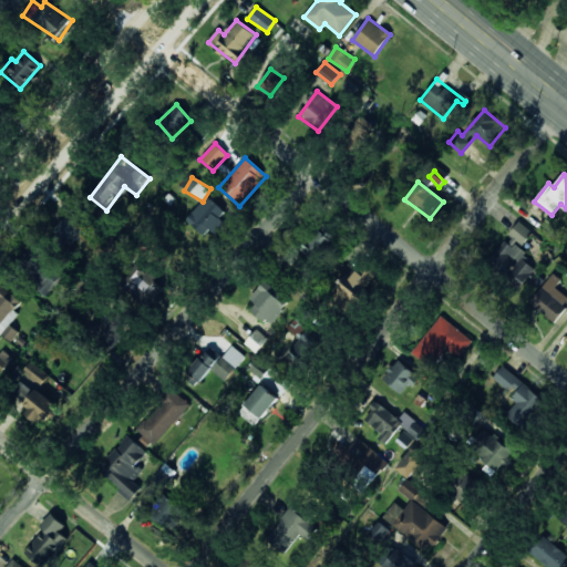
[(226,212),(205,196),(187,222),(208,237),(226,212)]
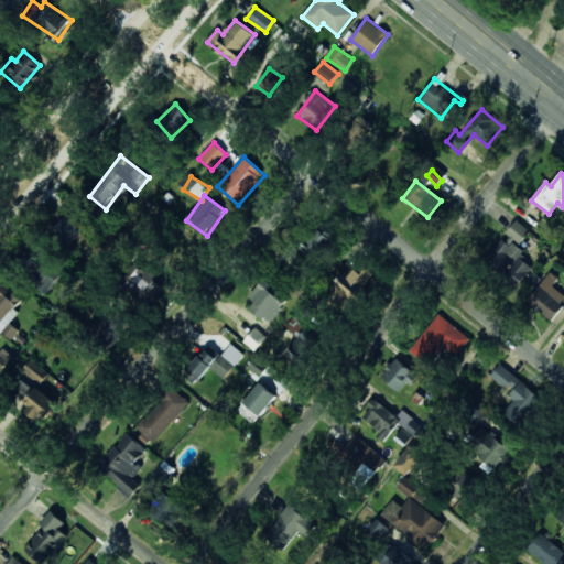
[(73,246),(87,231),(68,214),(54,229),(73,246)]
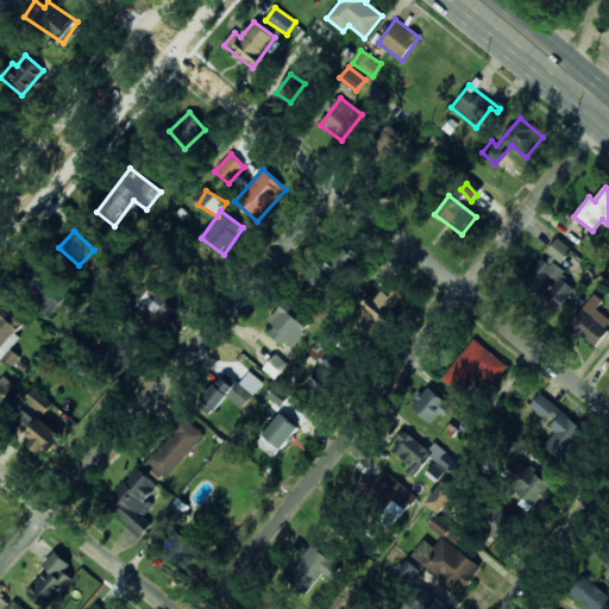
[(562,308),(576,290),(560,278),(566,270),(560,265),(573,250),(558,238),(547,252),(548,253),(527,281),(562,308)]
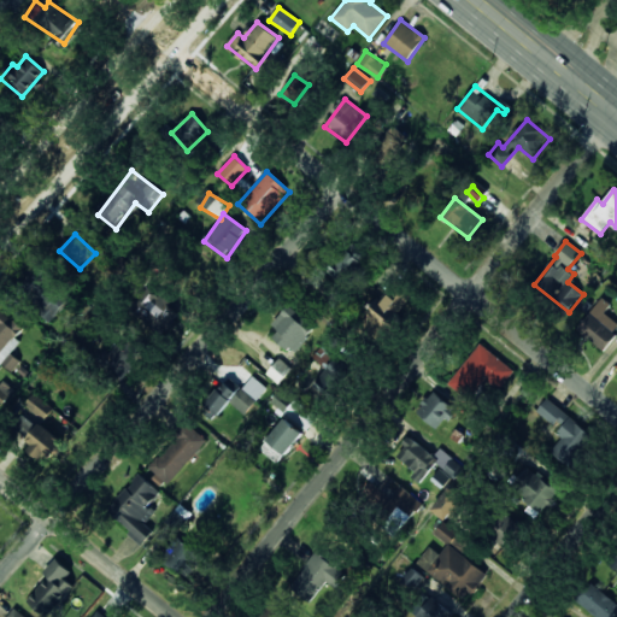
[(366,263),(353,247),(331,264),(345,280),(366,263)]
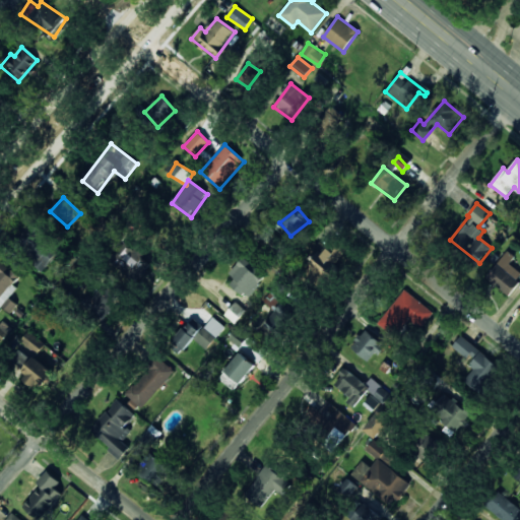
[(27,260),(44,271),(59,250),(28,229),(17,244),(33,254),(27,260)]
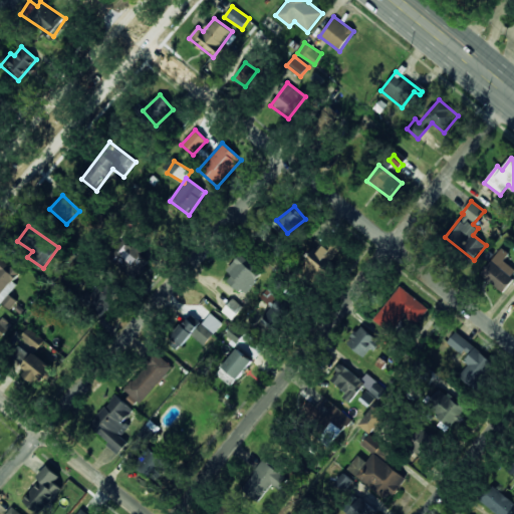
[(305,265),(321,277),(341,249),(325,237),(305,265)]
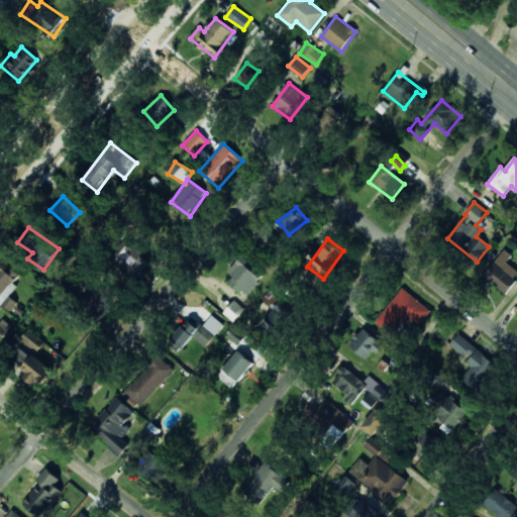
[(150,263),(126,244),(112,264),(136,282),(150,263)]
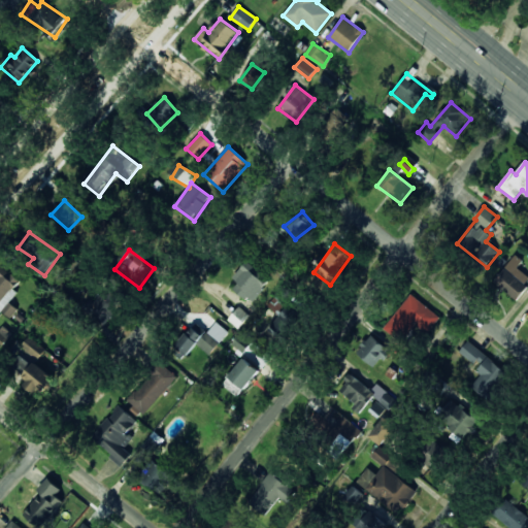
[(523,260),(515,254),(494,284),(517,299),(527,284),(527,275),(518,268),(523,260)]
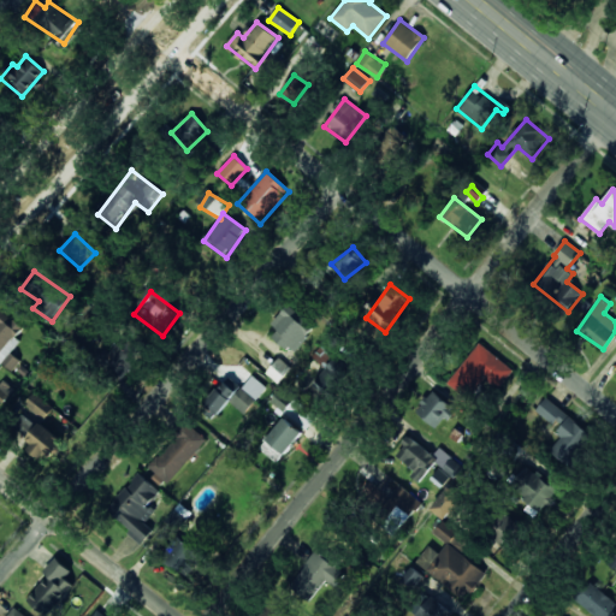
[(268,333),(294,353),(314,326),(290,307),(268,333)]
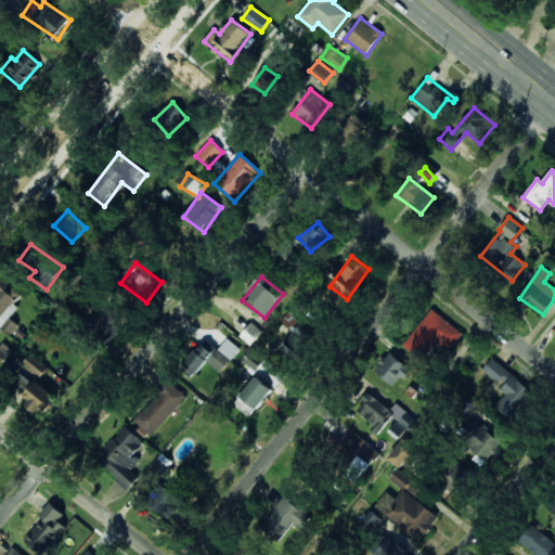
[(18,325),(10,318),(20,308),(14,305),(22,296),(3,279),(0,283),(0,315),(3,319),(0,322),(0,324),(11,334),(18,325)]
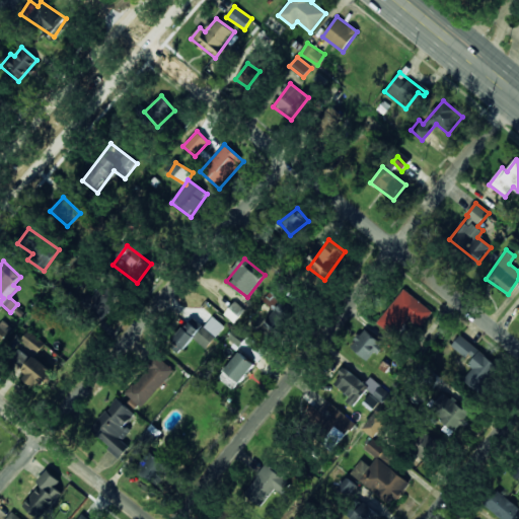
[(121,298),(104,284),(86,304),(102,318),(121,298)]
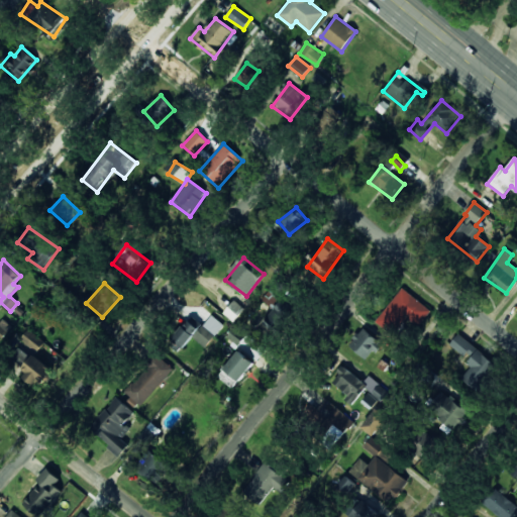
[(431,311),(403,288),(375,321),(394,336),(408,319),(417,327),(431,311)]
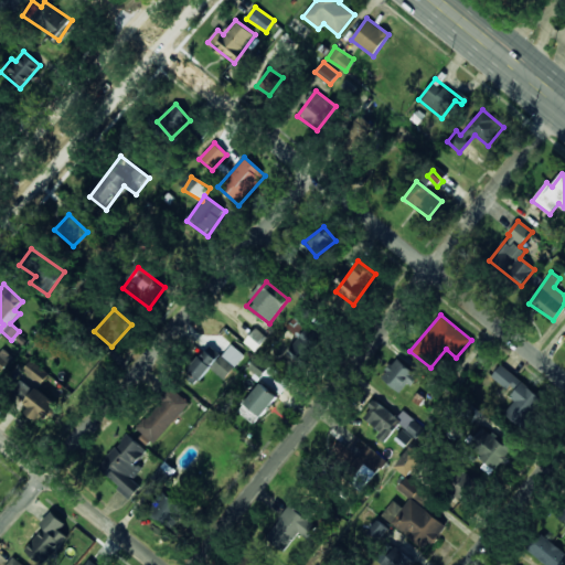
[(287,327),(296,334),(305,326),(296,318),(287,327)]
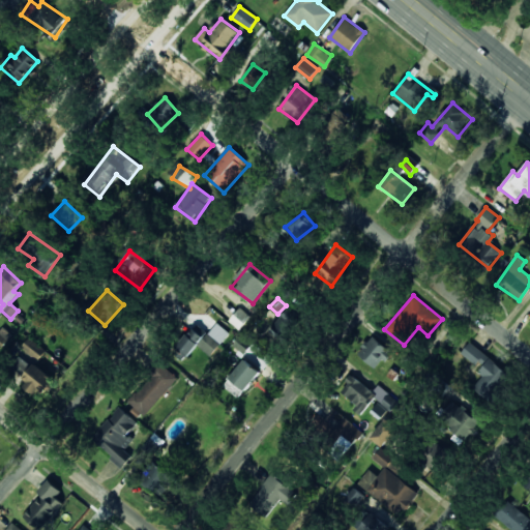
[(281,344),(301,317),(290,307),(268,334),(281,344)]
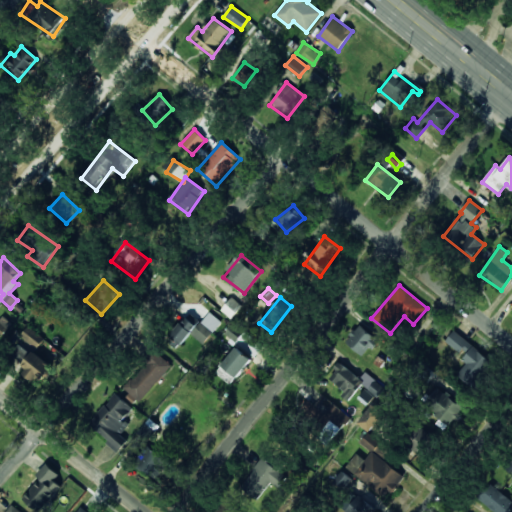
[(231,318),(242,306),(232,298),(221,310),(231,318)]
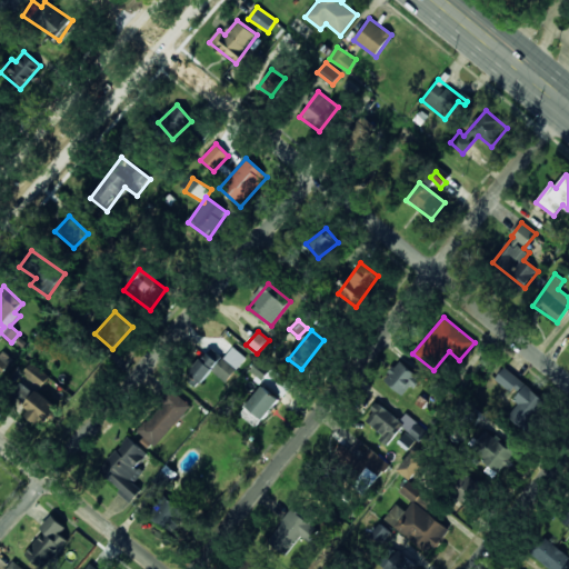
[(189,373),(202,383),(222,357),(209,347),(189,373)]
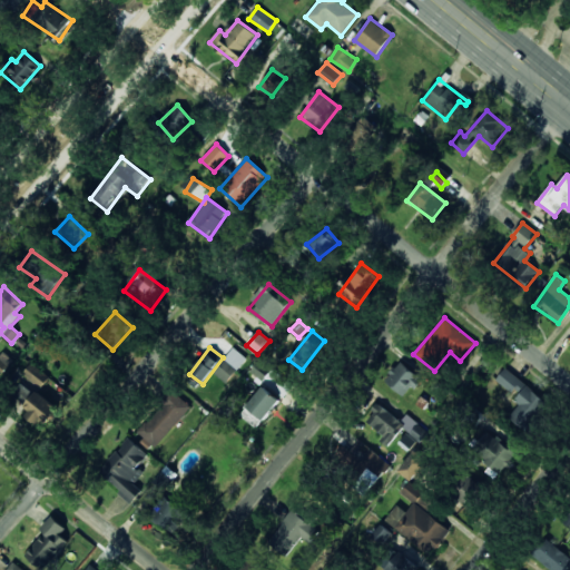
[(226,383),(246,359),(233,347),(213,373),(226,383)]
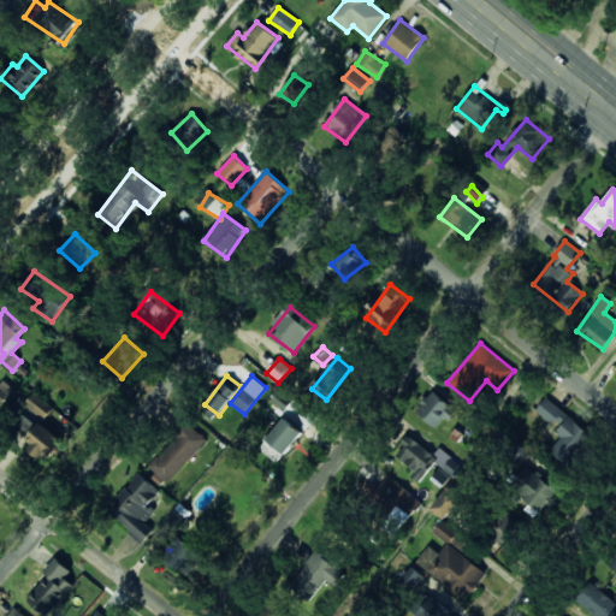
[(0,404),(16,392),(6,381),(0,385),(0,404)]
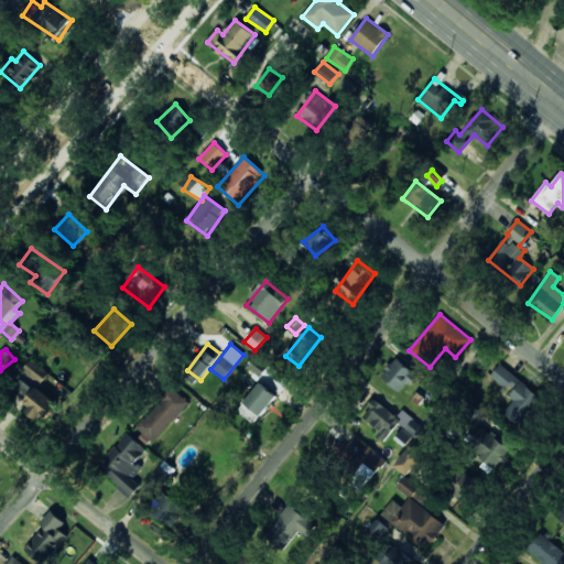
[(249,368),(262,378),(260,382),(280,396),(291,380),(258,357),(249,368)]
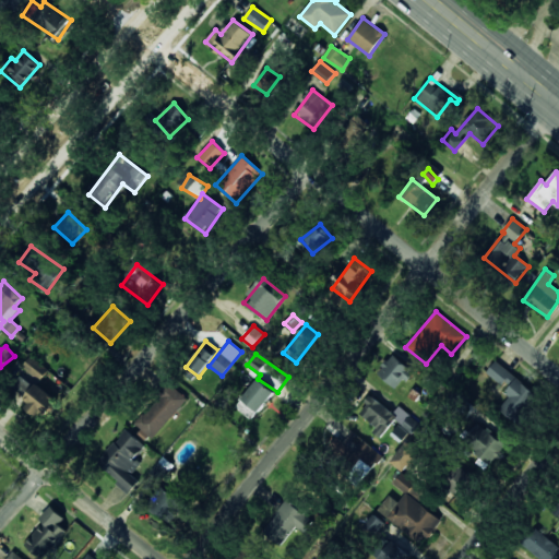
[(413,372),(393,354),(377,372),(396,391),(413,372)]
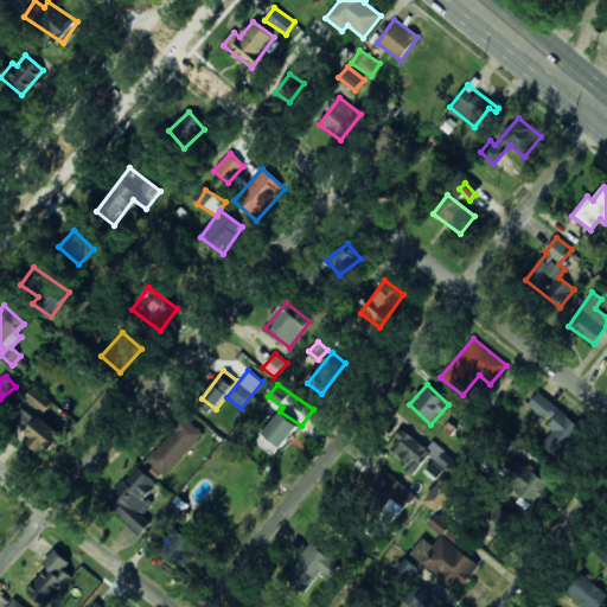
[(44,410),(50,401),(33,389),(26,397),(44,410)]
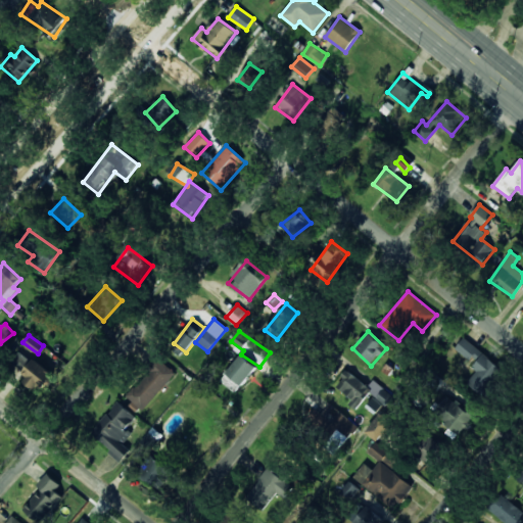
[(482,395),(503,370),(464,338),(456,348),(478,366),(465,382),(482,395)]
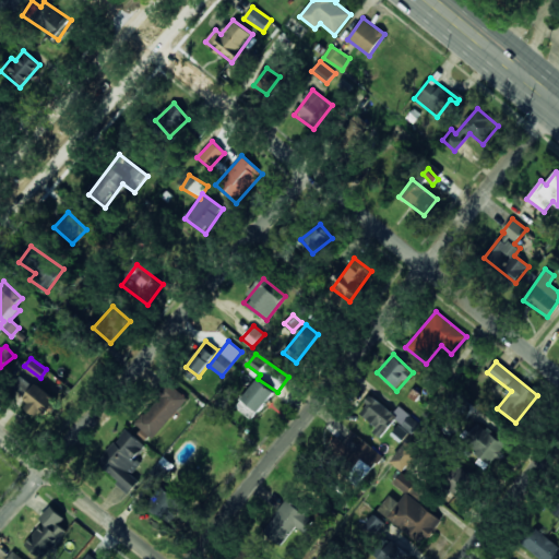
[(38,417),(44,409),(50,413),(58,400),(20,376),(12,389),(32,401),(26,411),(38,417)]
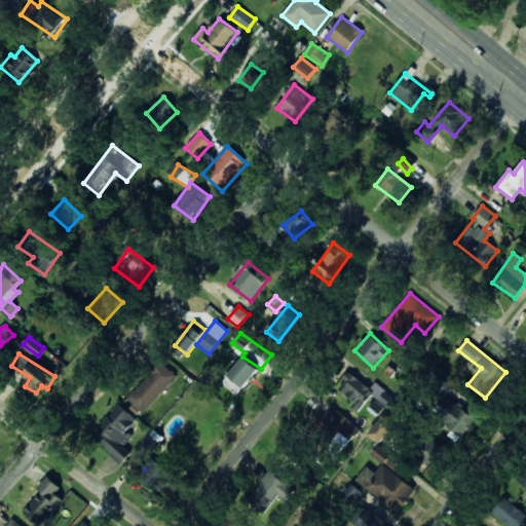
[(258,368),(240,358),(228,377),(246,388),(258,368)]
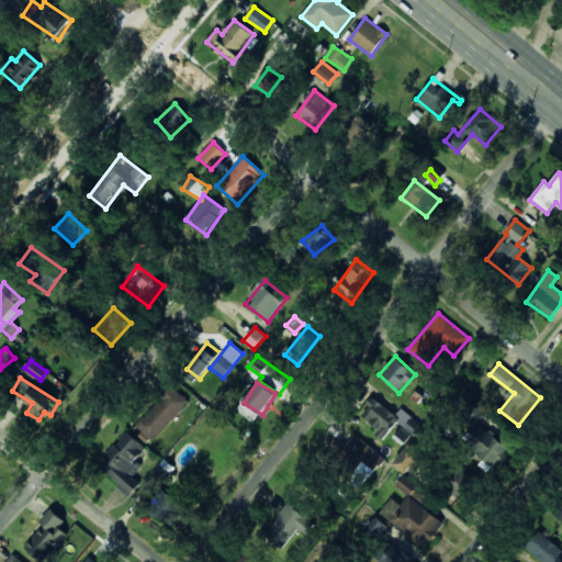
[(187,400),(170,385),(136,427),(153,441),(187,400)]
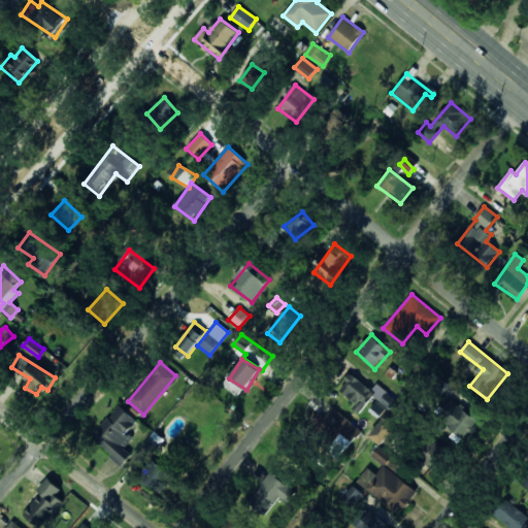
[(359,415),(375,394),(351,374),(338,390),(356,403),(352,408),(359,415)]
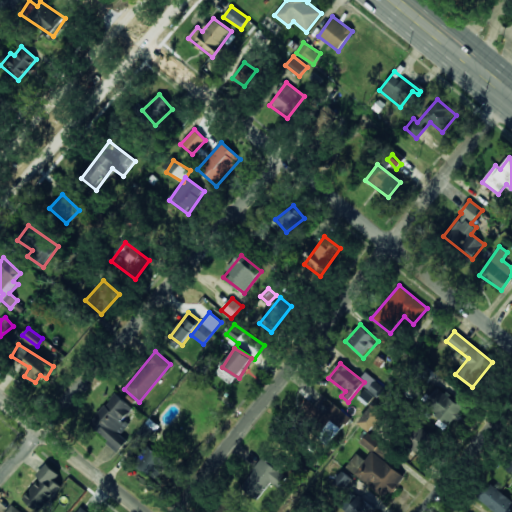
[(462,404),(433,387),(421,406),(439,417),(435,424),(447,430),(462,404)]
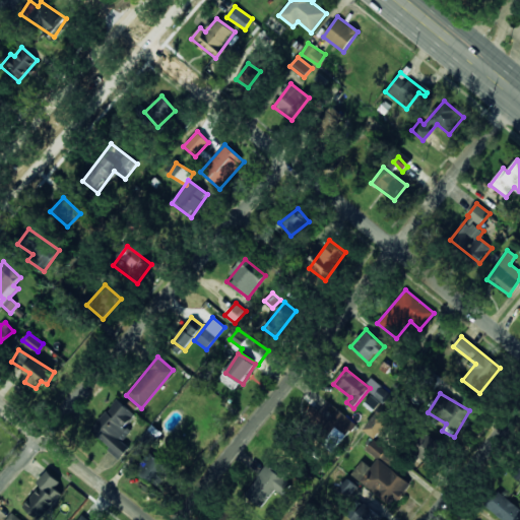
[(135,413),(115,399),(91,433),(112,446),(108,451),(120,459),(129,446),(123,442),(131,431),(126,427),(135,413)]
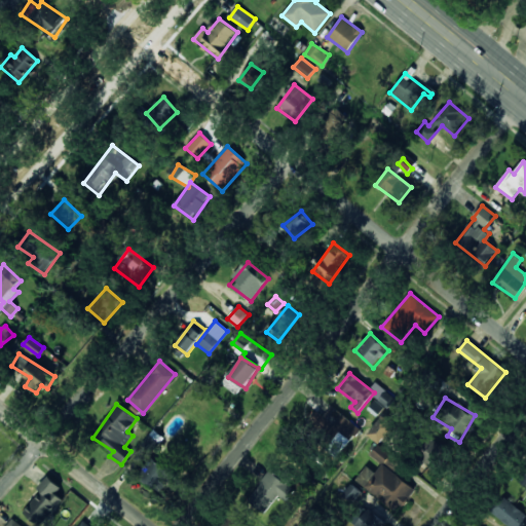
[(360,430),(333,406),(323,417),(318,414),(311,422),(325,434),(330,427),(338,436),(335,439),(344,448),(360,430)]
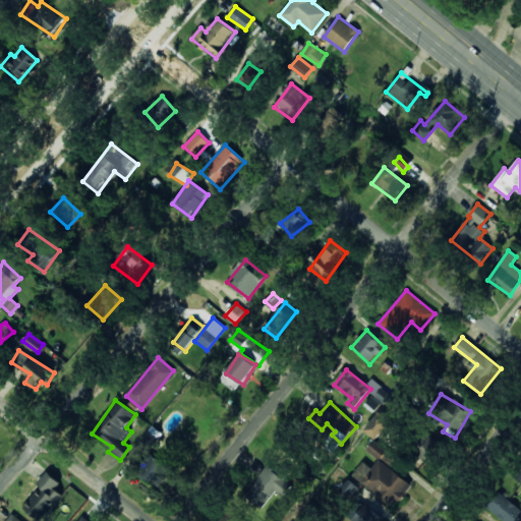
[(364,430),(377,440),(392,421),(379,412),(364,430)]
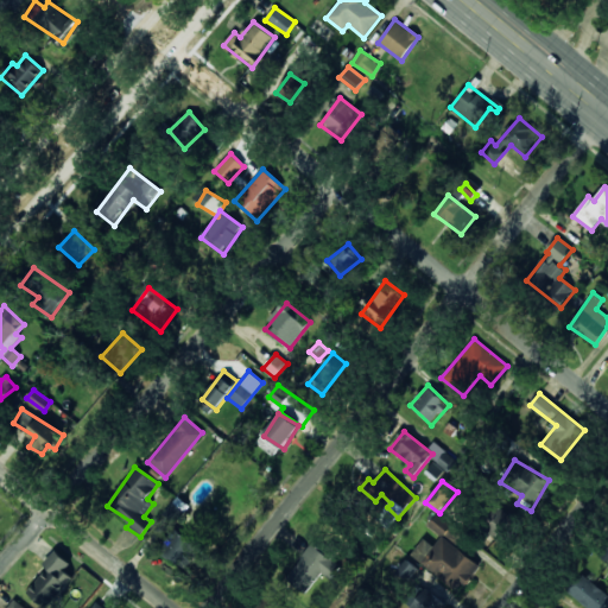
[(487,538),(499,538),(498,526),(511,525),(510,508),(485,510),(487,538)]
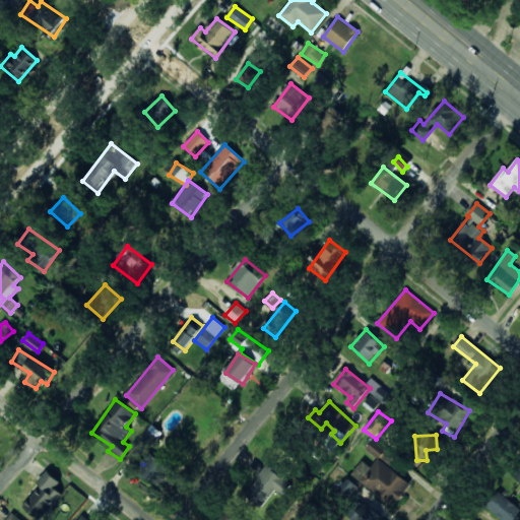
[(367,449),(378,458),(372,467),(363,461),(351,475),(392,507),(410,482),(389,467),(397,457),(374,440),(367,449)]
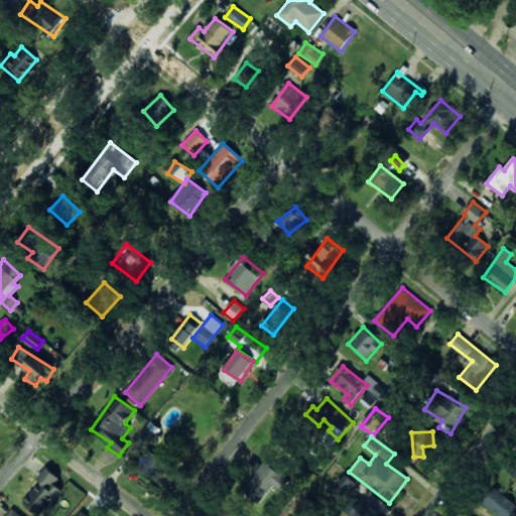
[(155,480),(165,460),(145,449),(135,470),(155,480)]
